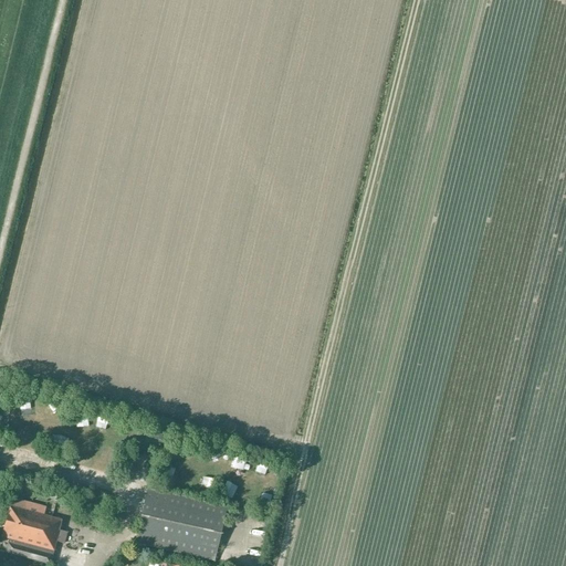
[(0,421),(10,422),(11,413),(0,412),(0,421)]
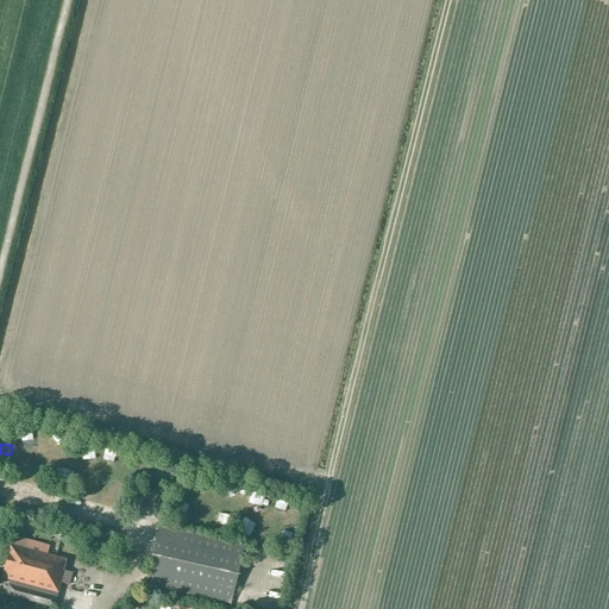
[(130,496),(133,485),(123,482),(119,493),(130,496)]
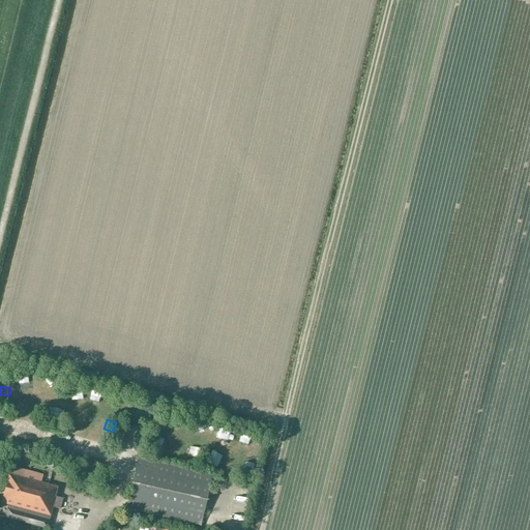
[(252,433),(251,443),(258,444),(260,434),(252,433)]
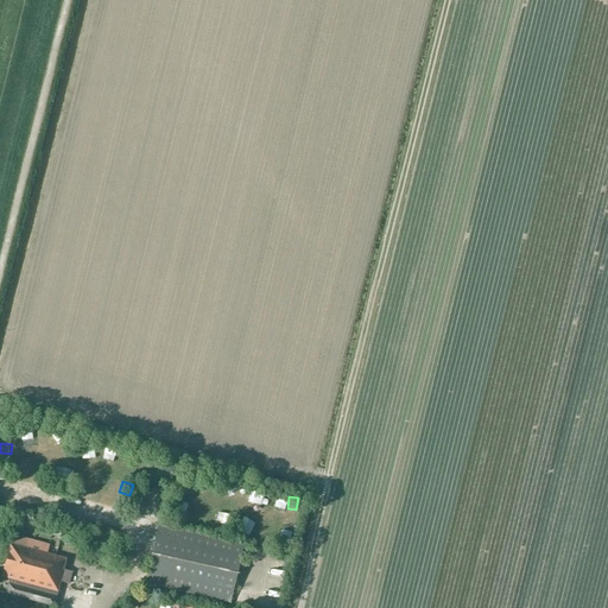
[(225,525),(236,527),(239,515),(227,513),(225,525)]
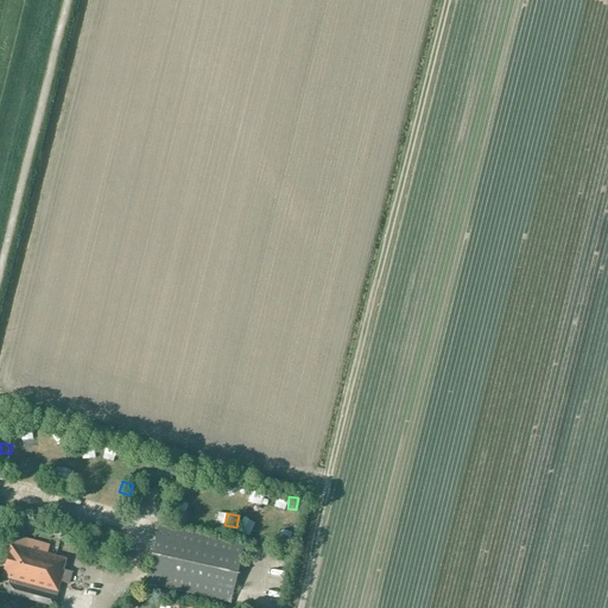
[(259,533),(263,523),(254,520),(251,530),(259,533)]
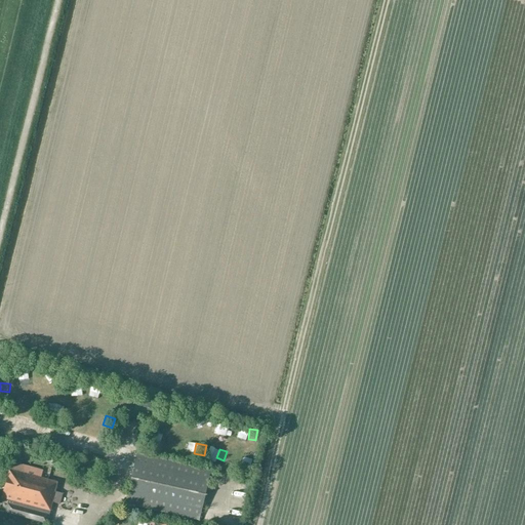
[(125,503),(199,520),(210,470),(136,452),(125,503)]
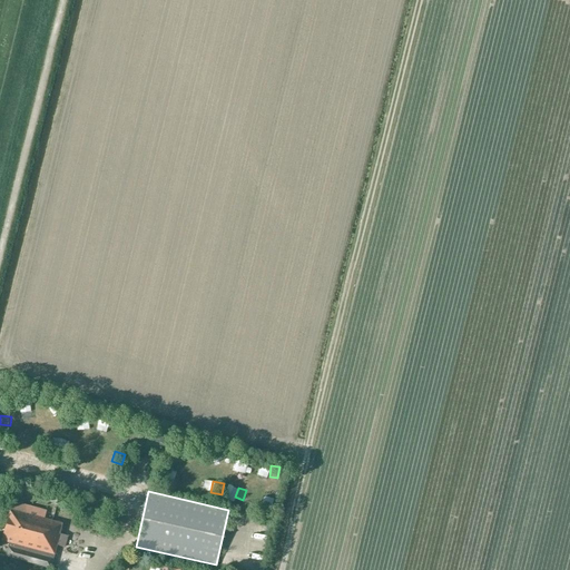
[(40,498),(56,502),(58,495),(42,492),(40,498)]
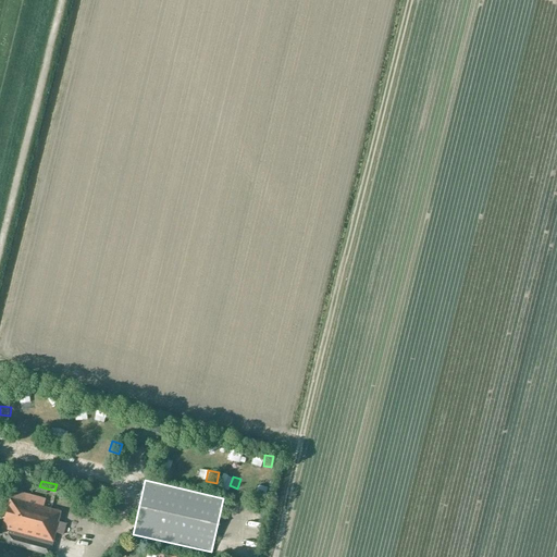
[(65,524),(57,522),(59,512),(41,507),(44,500),(11,492),(1,528),(9,531),(5,544),(49,555),(54,532),(63,534),(65,524)]
